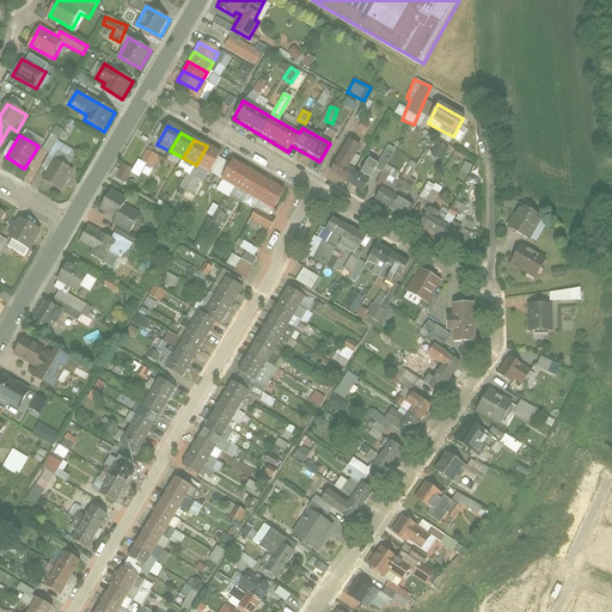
[(359,147),(347,141),(328,176),(362,194),(374,171),(381,175),(395,151),(387,146),(377,165),(367,160),(359,175),(347,169),(359,147)]
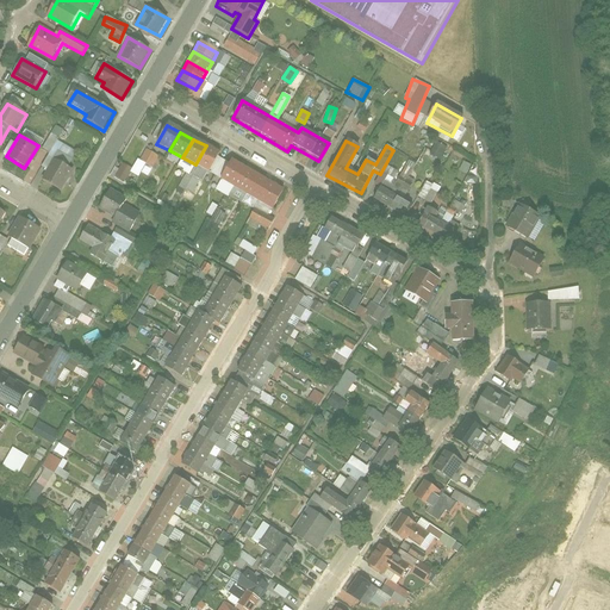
[(429,156),(441,160),(446,147),(433,143),(429,156)]
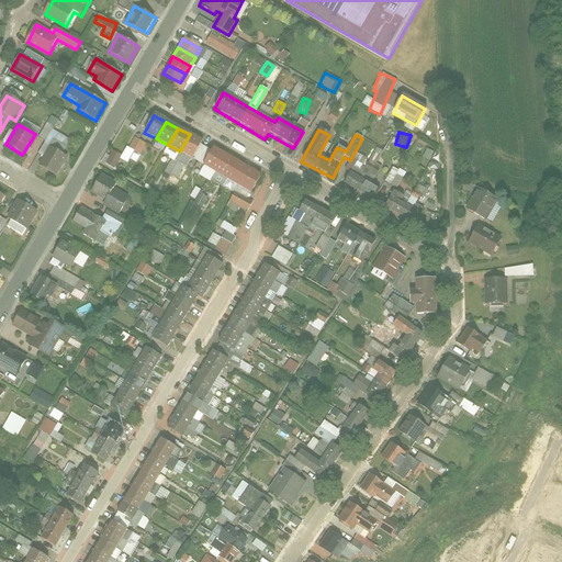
[(192,158),(202,141),(190,134),(180,152),(192,158)]
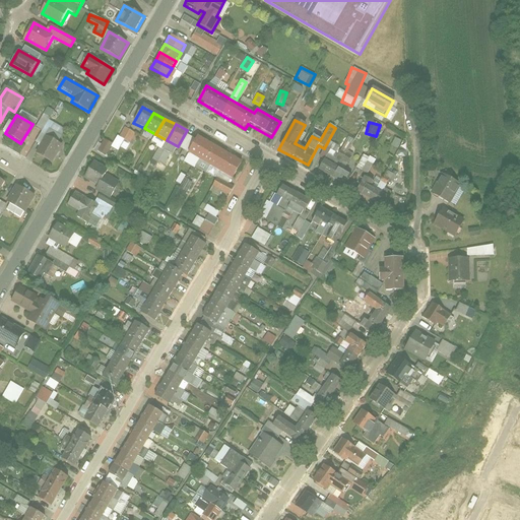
[(123,127),(119,137),(130,142),(134,132),(123,127)]
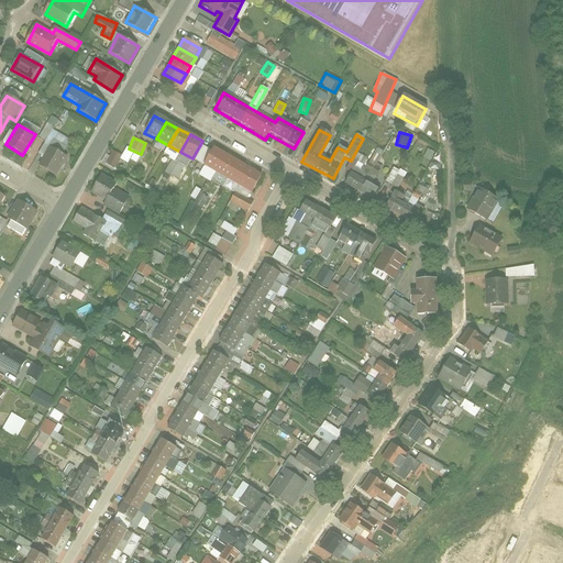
[(50,144),(37,164),(55,175),(67,154),(50,144)]
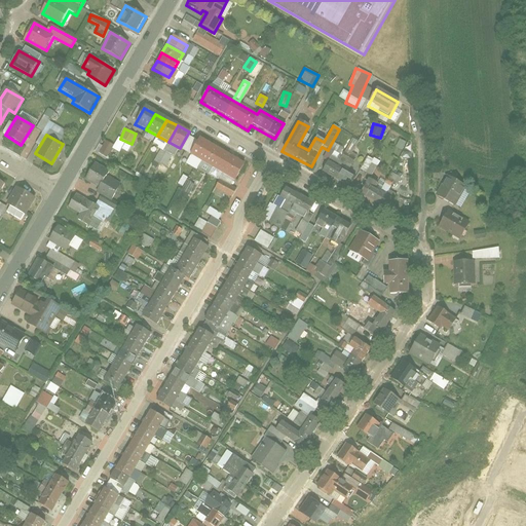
[(103,140),(98,153),(108,157),(111,149),(118,152),(120,149),(127,152),(130,144),(117,138),(114,145),(103,140)]
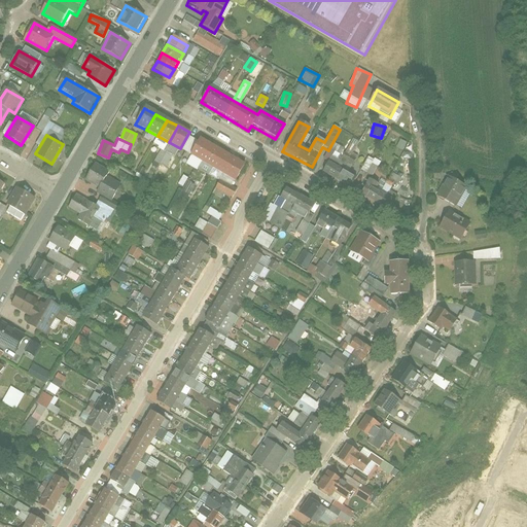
[(357,155),(352,153),(359,142),(352,138),(338,165),(348,171),(357,155)]
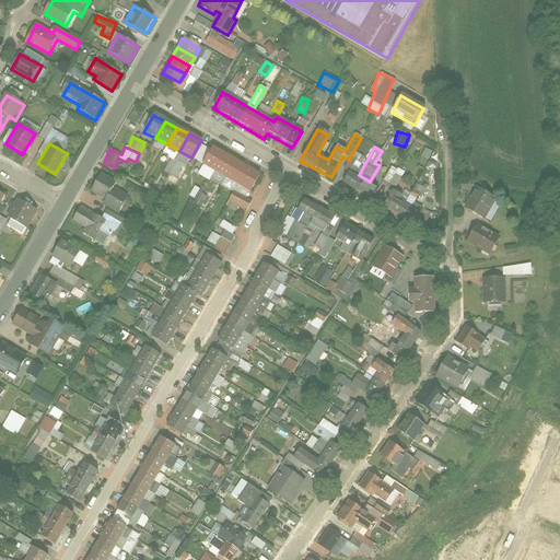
[(223,155),(211,149),(200,167),(212,174),(223,155)]
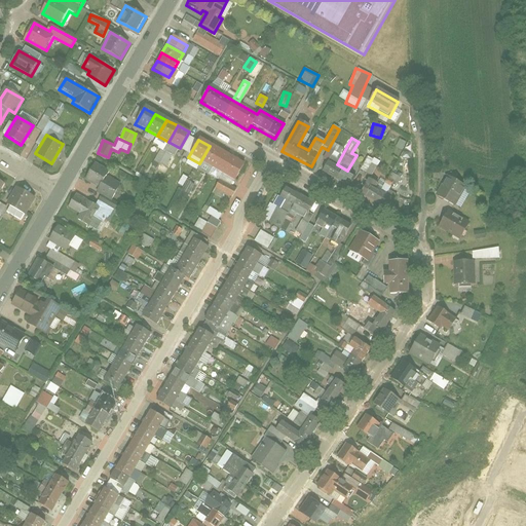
[(221,152),(210,146),(199,163),(211,170),(221,152)]
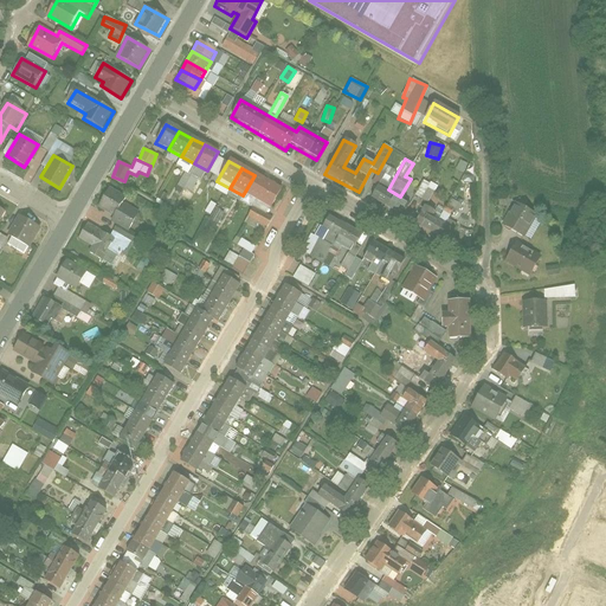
[(268,182),(255,175),(243,195),(256,202),(268,182)]
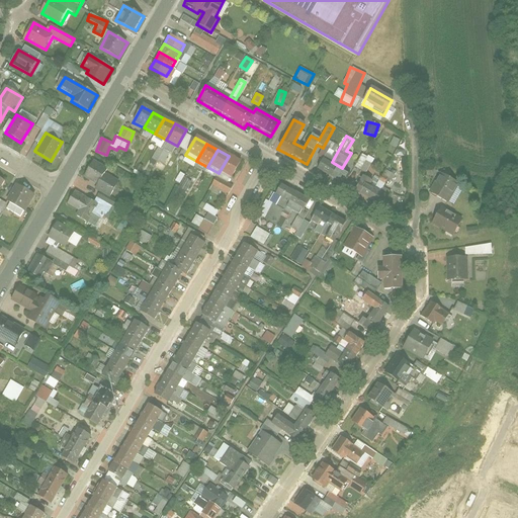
[(354,168),(368,175),(375,159),(360,153),(354,168)]
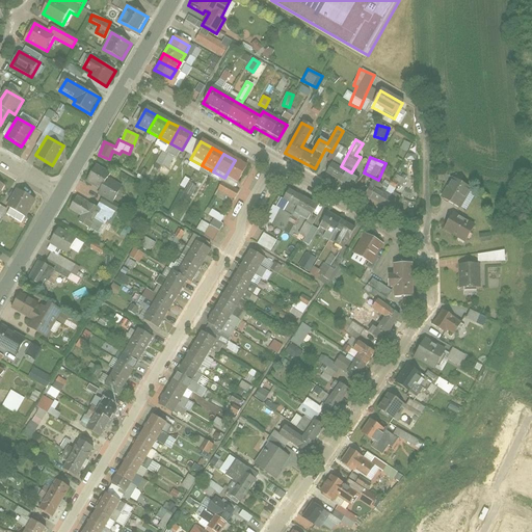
[(246,166),(235,160),(224,178),(237,184),(246,166)]
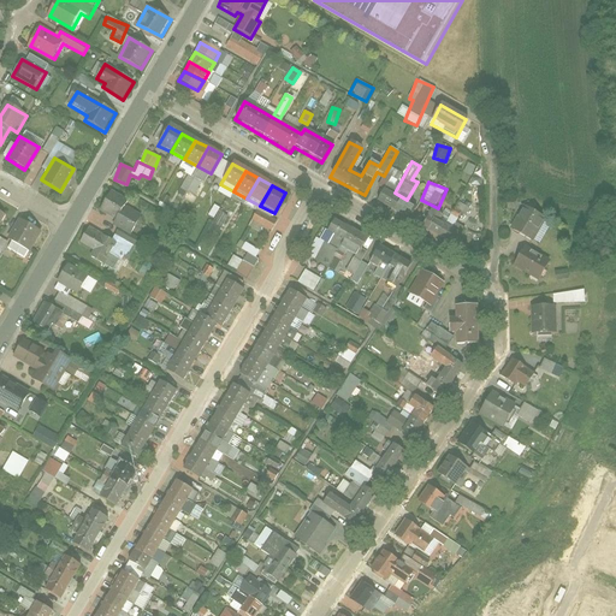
[(383,190),(375,203),(386,209),(394,196),(383,190)]
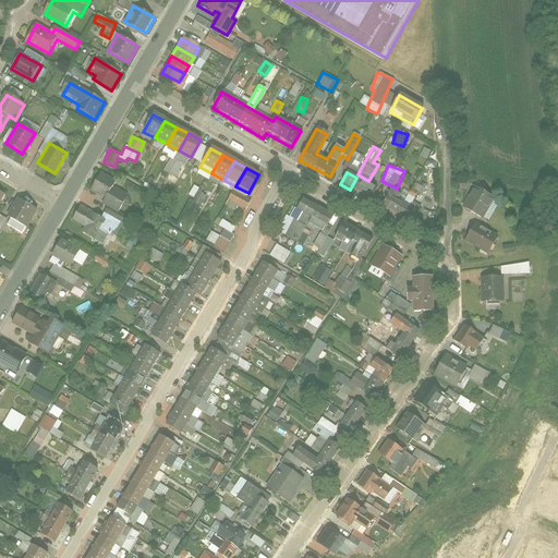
[(99,173),(89,192),(104,199),(100,204),(118,215),(128,196),(112,187),(114,182),(99,173)]
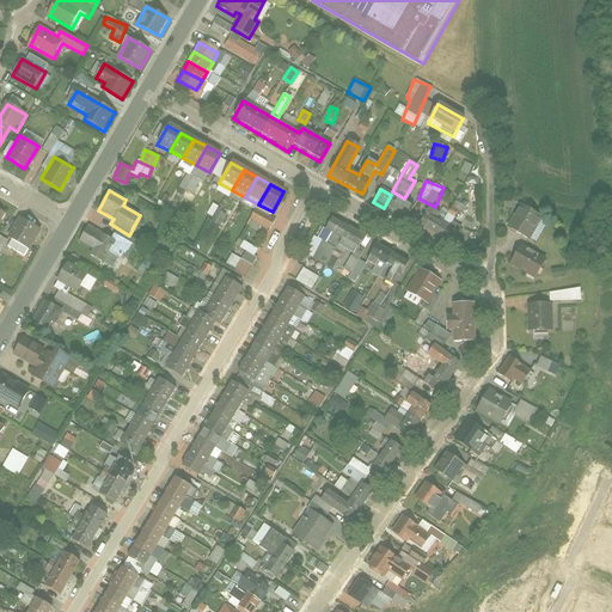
[(391,195),(384,208),(393,214),(401,201),(391,195)]
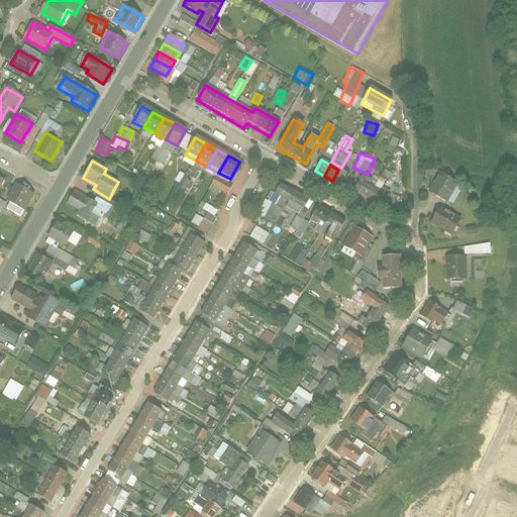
[(338,170),(332,181),(341,186),(347,175),(338,170)]
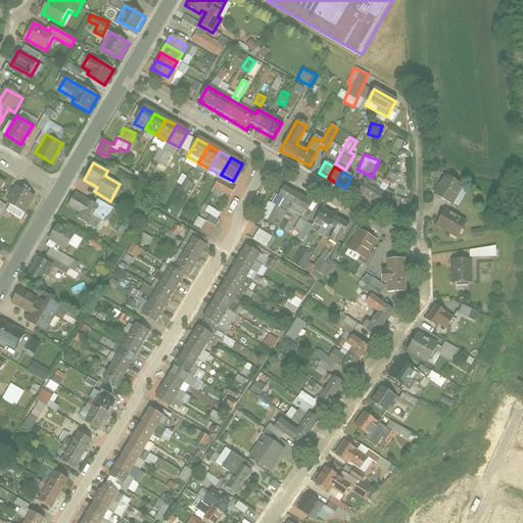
[(443,175),(432,195),(452,206),(463,185),(443,175)]
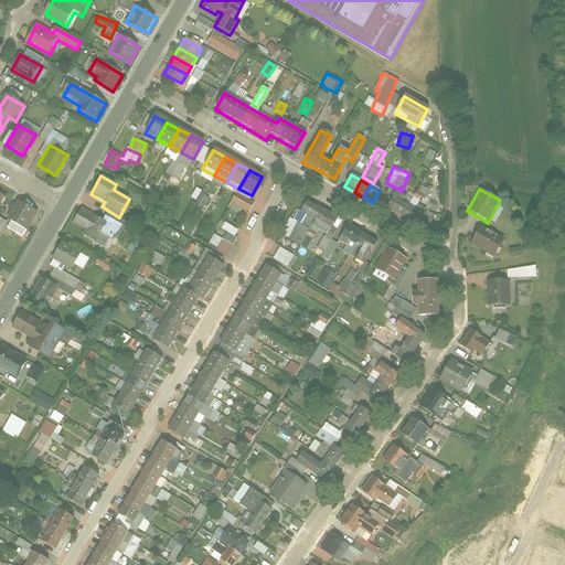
[(395,193),(385,211),(415,226),(422,214),(403,204),(406,199),(395,193)]
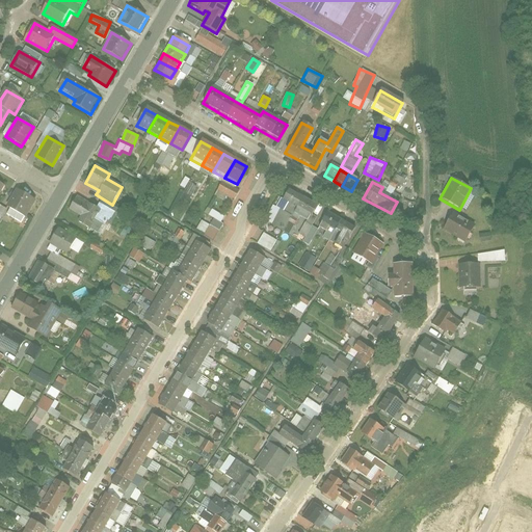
[(38,203),(17,190),(6,207),(28,219),(38,203)]
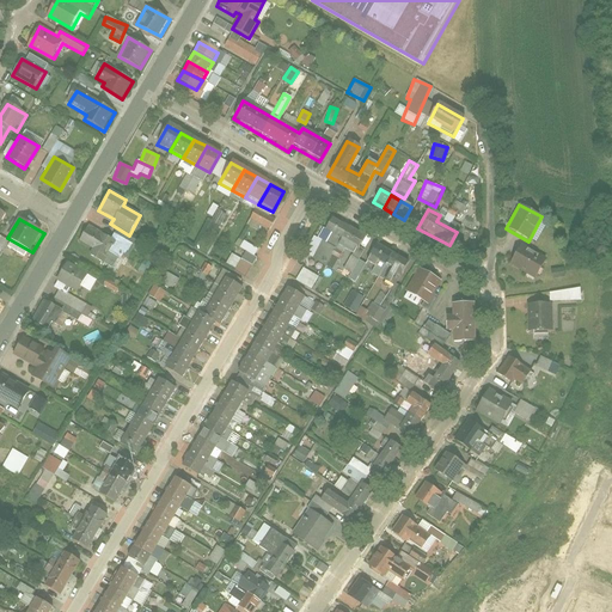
[(348,228),(331,220),(325,231),(342,239),(348,228)]
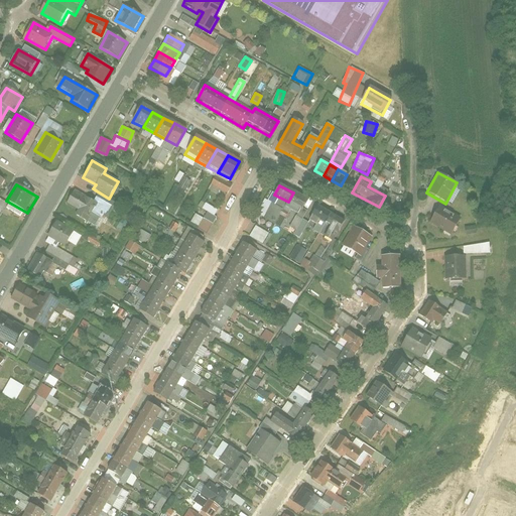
[(96,204),(74,190),(67,205),(78,211),(75,216),(86,222),(96,204)]
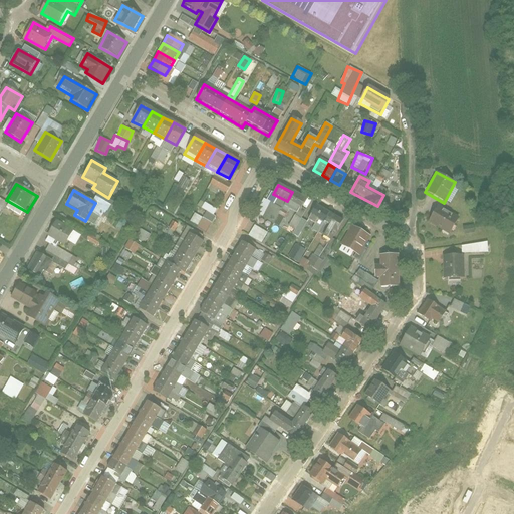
[(305,199),(292,192),(287,201),(300,209),(305,199)]
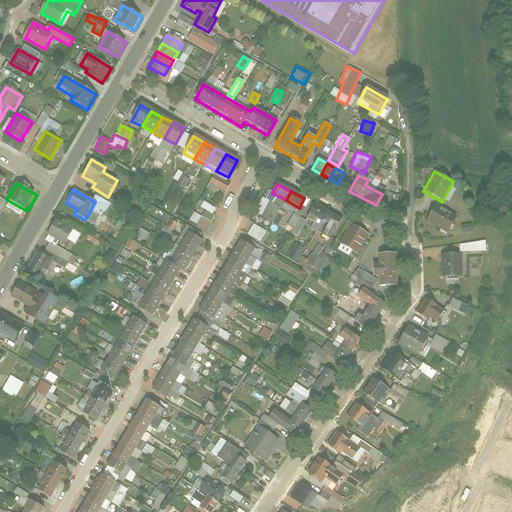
[(201,216),(193,212),(188,222),(205,231),(216,209),(200,200),(197,206),(205,209),(201,216)]
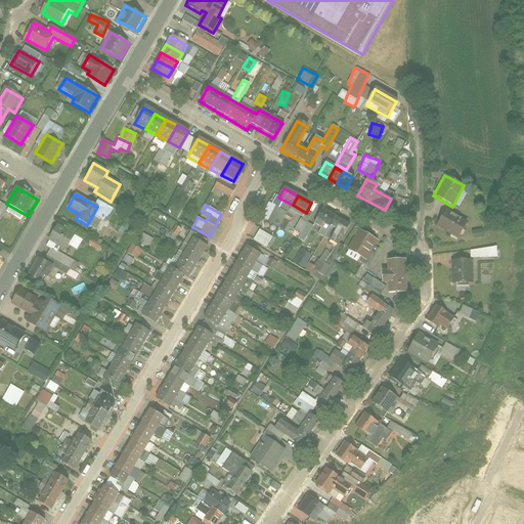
[(350,225),(321,210),(315,221),(334,231),(329,242),(338,247),(350,225)]
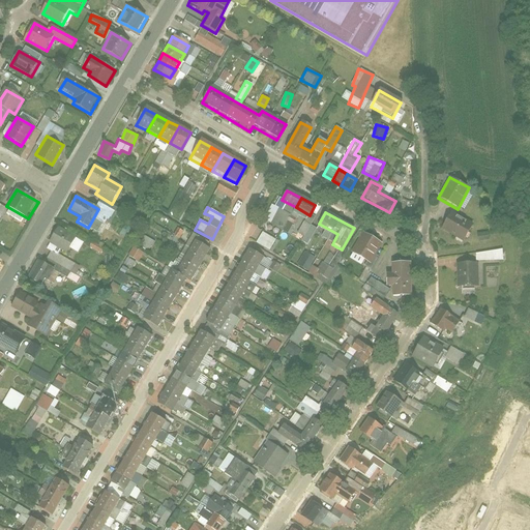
[(463,242),(471,225),(448,213),(440,232),(463,242)]
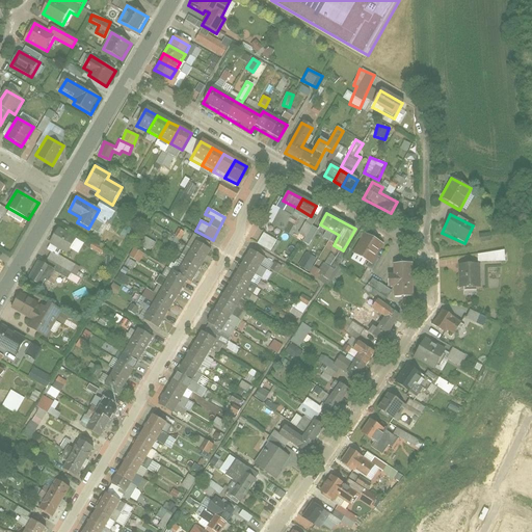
[(309,245),(317,228),(303,222),(299,234),(304,236),(301,243),(309,245)]
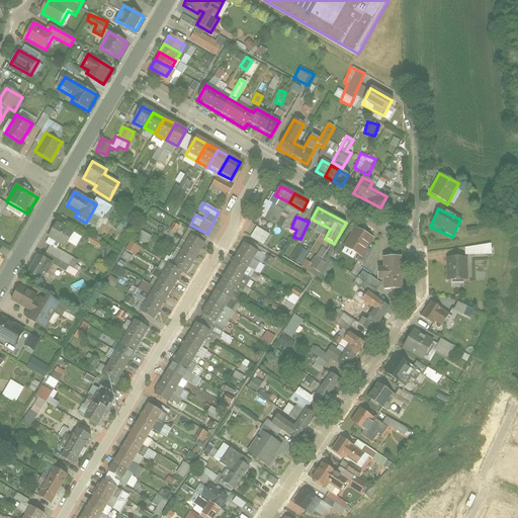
[(72,232),(56,223),(47,239),(63,249),(72,232)]
